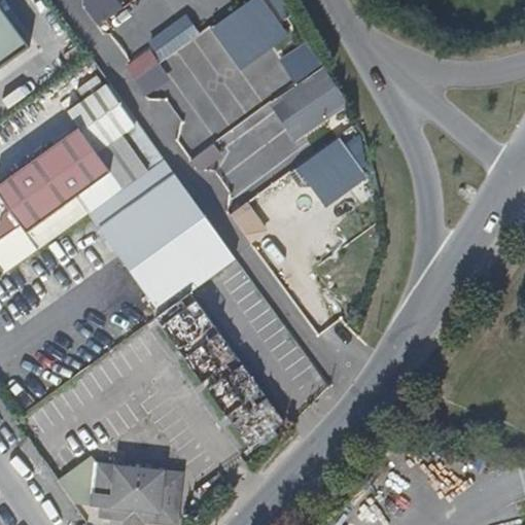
[(0,0),(0,66),(31,44),(0,0)]
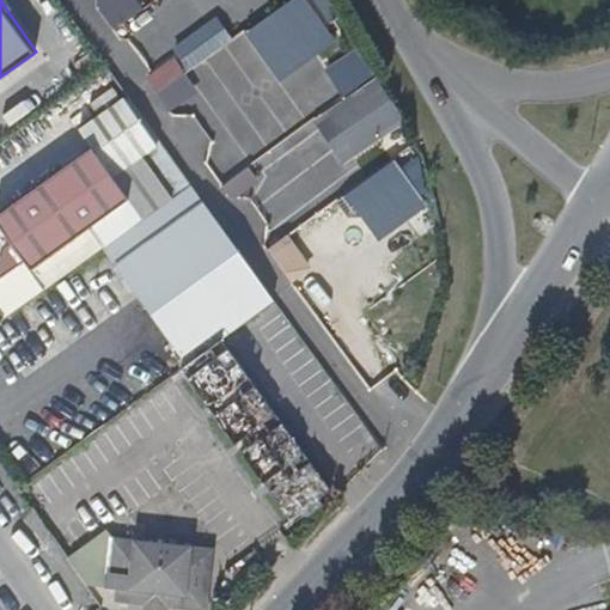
[(116,34),(146,13),(136,0),(98,0),(98,11),(116,34)]
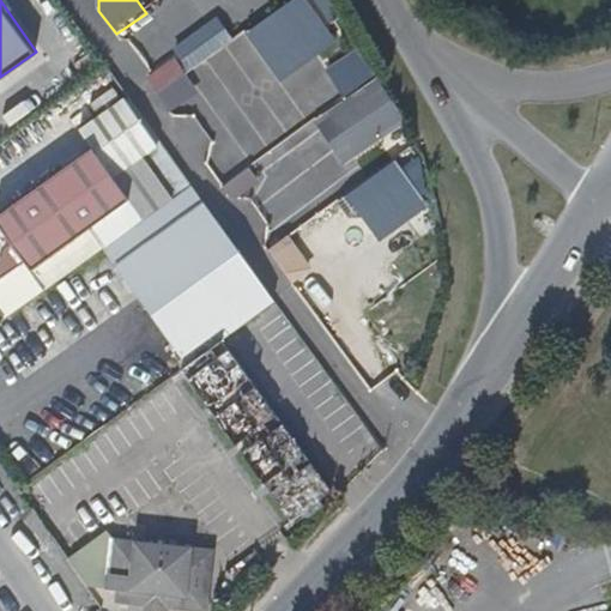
[(169,25),(197,5),(193,0),(176,0),(159,13),(169,25)]
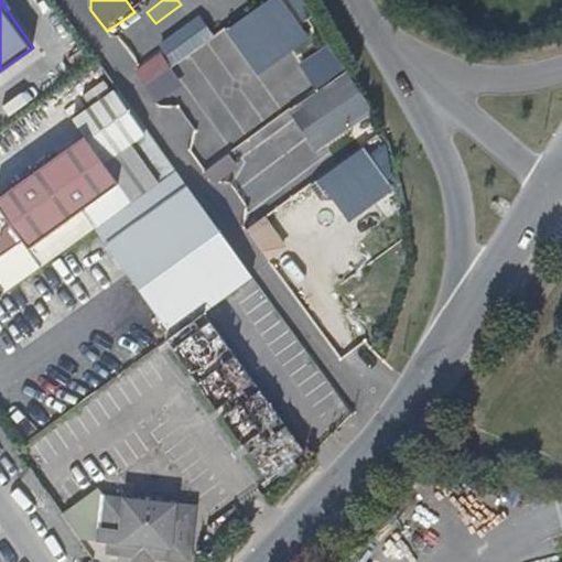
[(316,11),(309,0),(267,0),(225,29),(246,60),(316,11)]
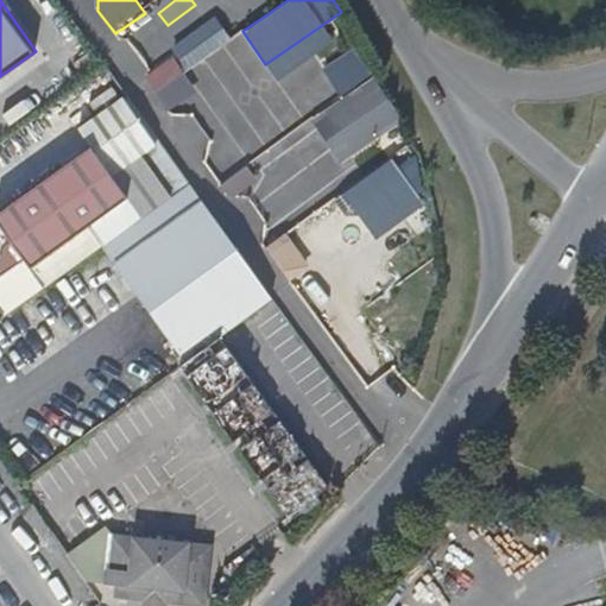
[(341,12),(265,64),(276,80),(352,29),(341,12)]
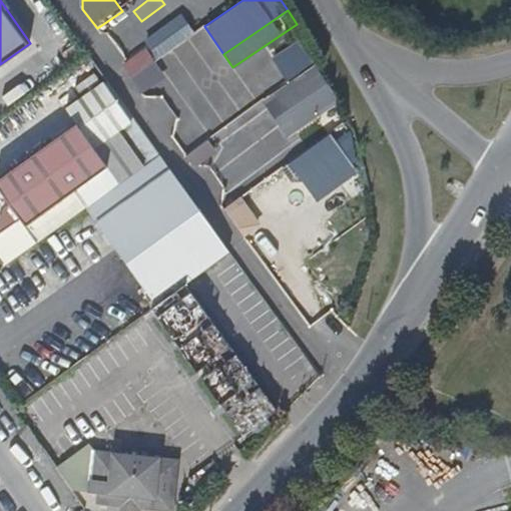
[(157,57),(178,43),(167,26),(145,41),(157,57)]
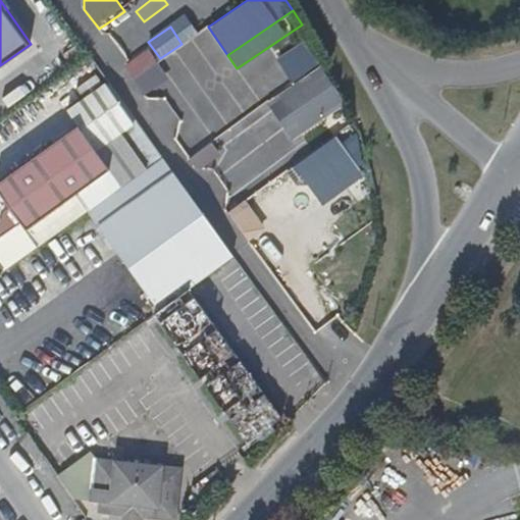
[(294,83),(320,64),(305,43),(279,61),(294,83)]
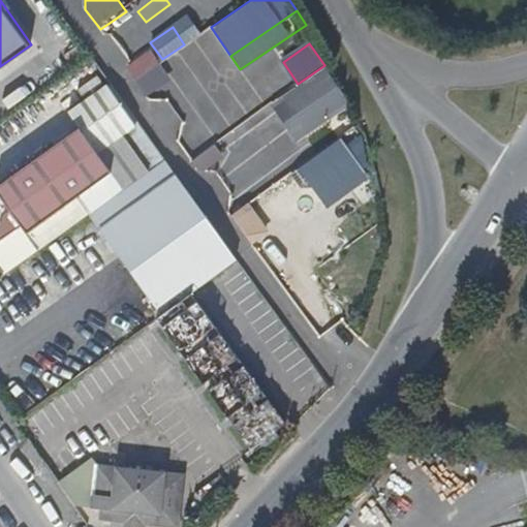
[(135,83),(161,65),(152,53),(128,71),(135,83)]
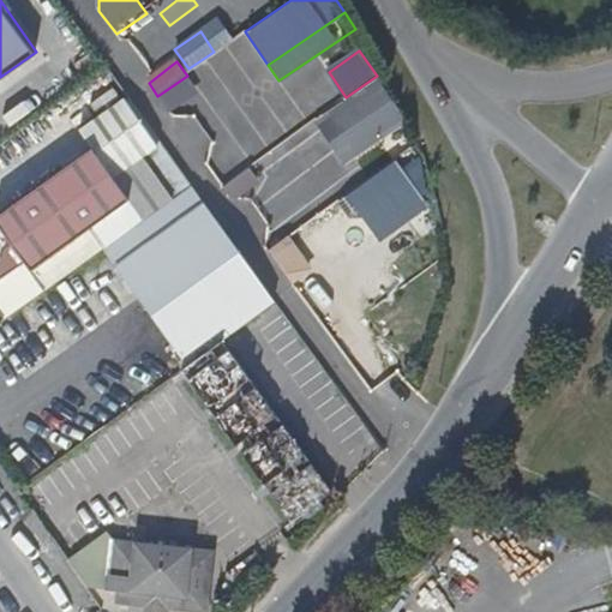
[(172,115),(202,95),(187,76),(157,96),(172,115)]
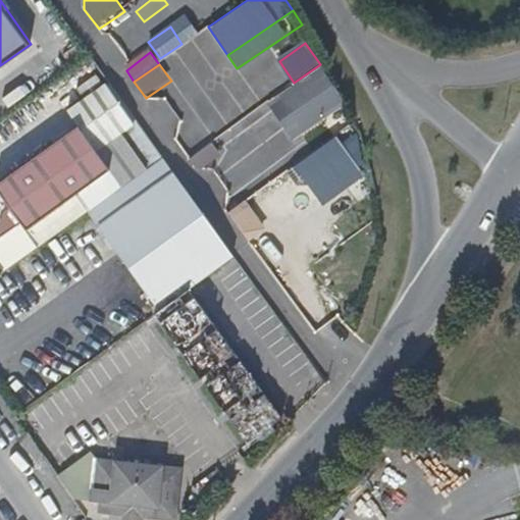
[(349,106),(323,70),(270,107),(296,143),(349,106)]
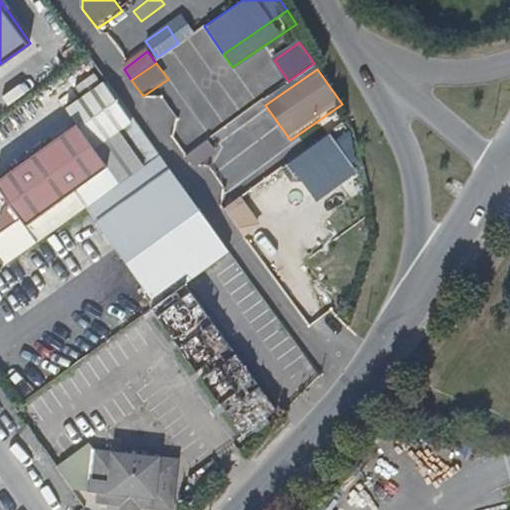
[(86,206),(121,182),(96,147),(118,132),(133,121),(104,80),(66,107),(77,122),(0,174),(0,188),(26,225),(33,235),(37,240),(86,206)]
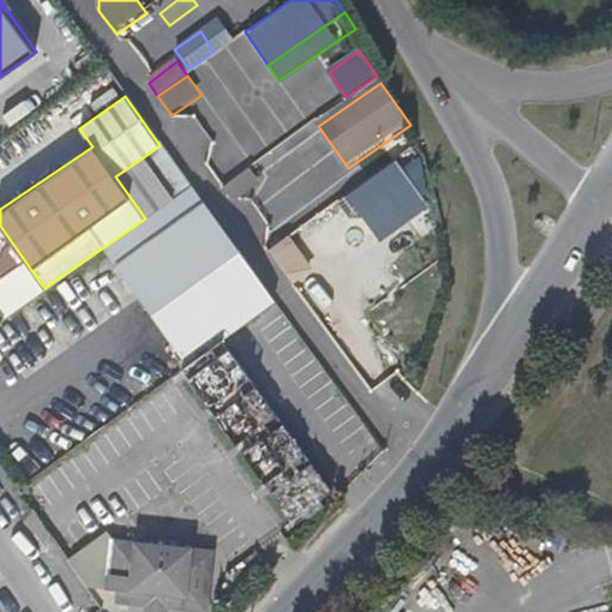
[(142,159),(115,177),(145,219),(172,201),(192,186),(163,143),(160,145),(142,159)]
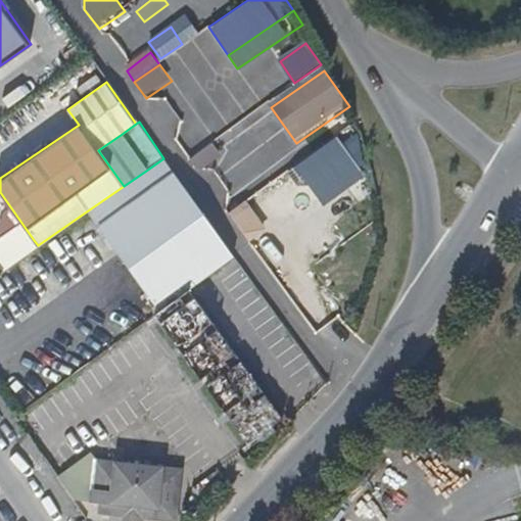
[(348,136),(365,160),(367,158),(366,145),(356,131),(348,136)]
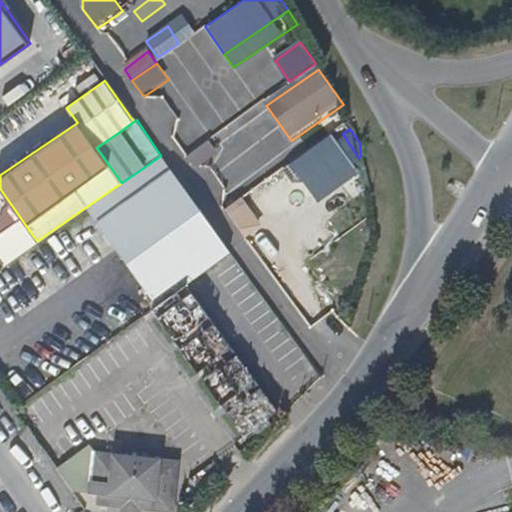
[(358,158),(342,134),(318,150),(334,173),(332,175),(345,193),(363,180),(350,162),(358,158)]
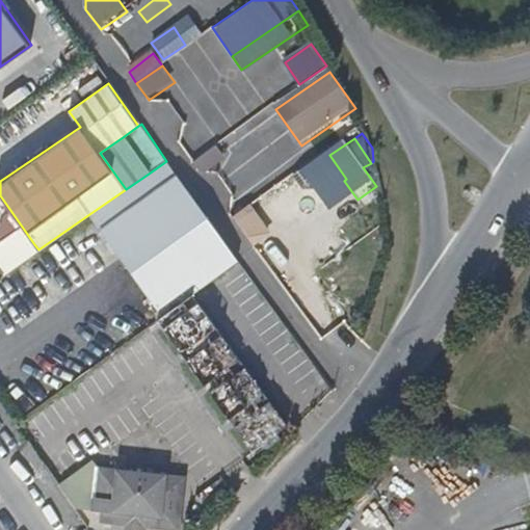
[(227,161),(219,149),(195,164),(202,174),(208,174),(227,161)]
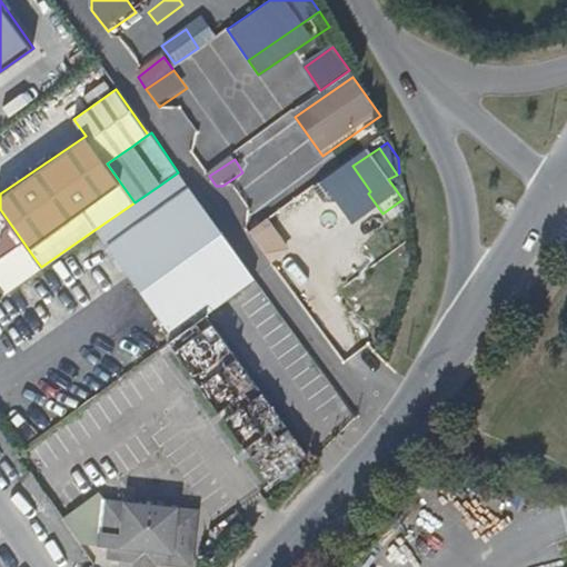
[(206,318),(256,282),(178,172),(159,186),(135,202),(96,229),(172,341),(206,318)]
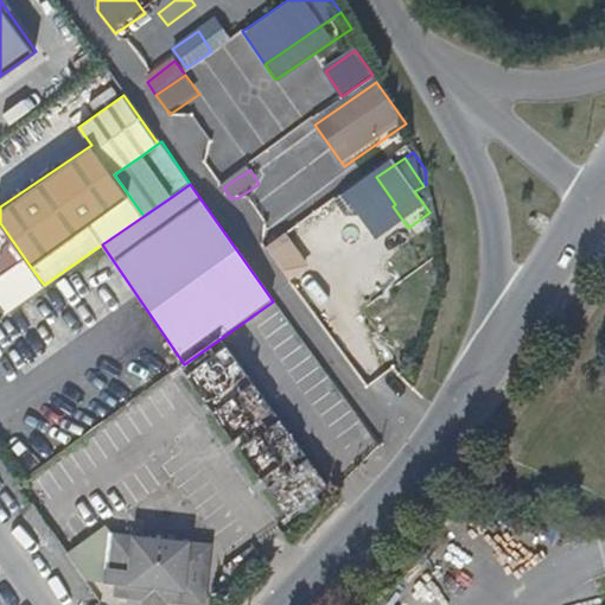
[(284,190),(267,203),(281,221),(298,209),(284,190)]
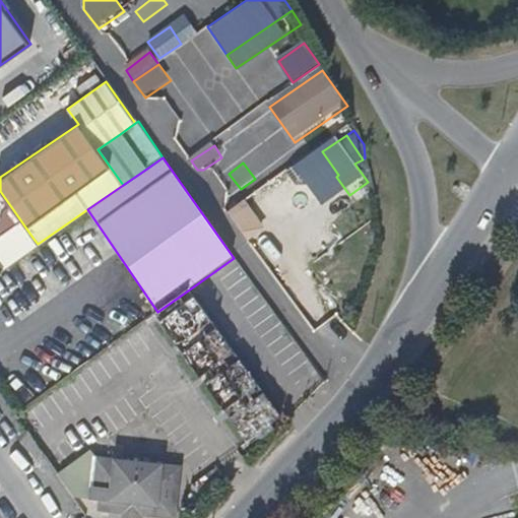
[(249,246),(267,232),(246,204),(228,217),(249,246)]
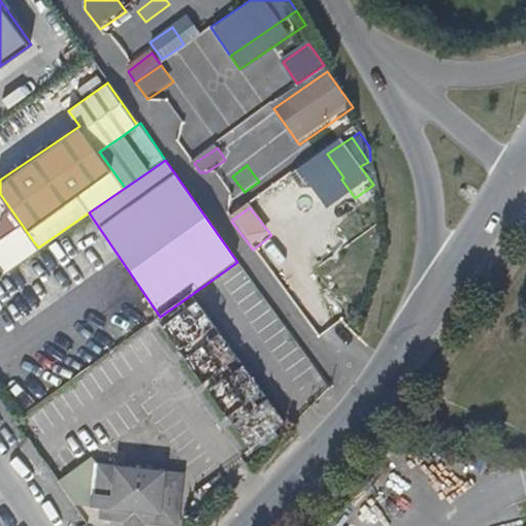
[(34,242),(27,232),(19,238),(26,249),(34,242)]
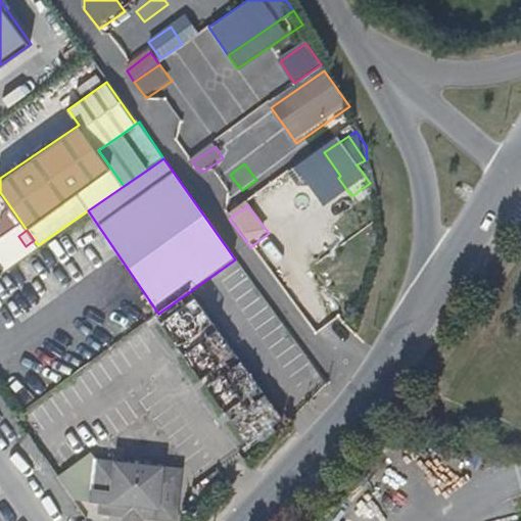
[(199,289),(290,413),(328,386),(237,262),(199,289)]
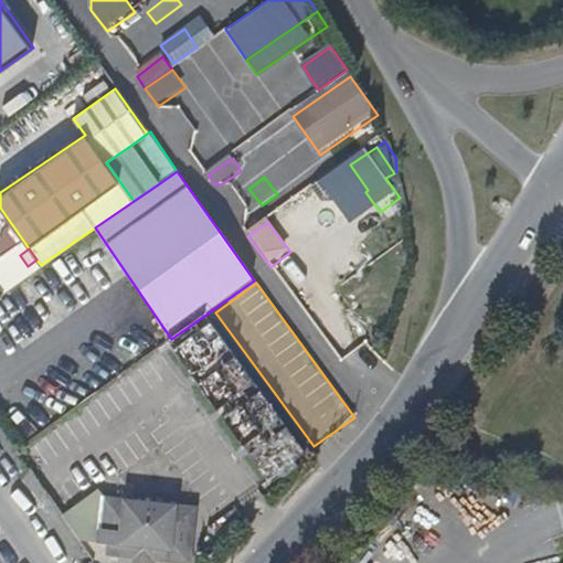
[(300,453),(204,316),(171,339),(166,342),(259,479),(300,453)]
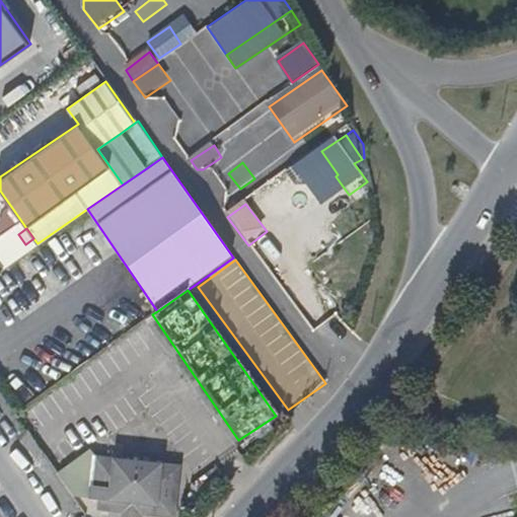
[(55,472),(71,495),(92,496),(91,507),(167,510),(171,462),(80,456),(55,472)]
